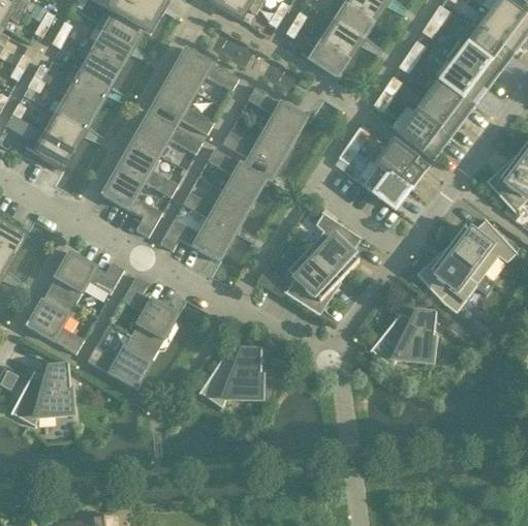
[(0,0),(24,13),(28,5),(20,0),(0,0)]
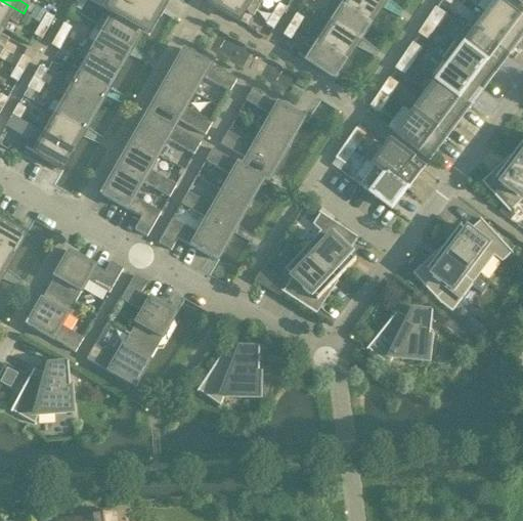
[(0,32),(1,34),(4,28),(9,18),(17,23),(24,13),(0,0),(0,32)]
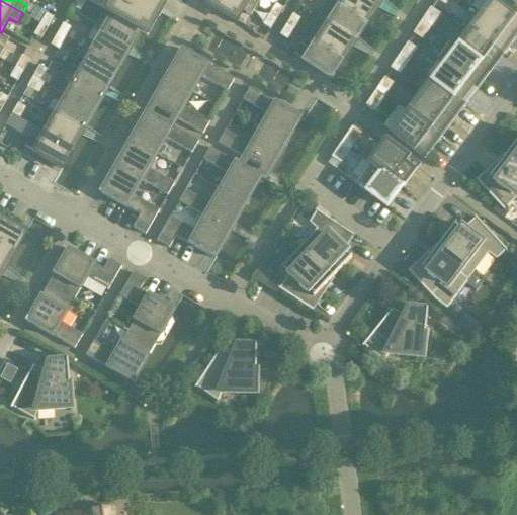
[(75,0),(73,4),(81,8),(85,0),(75,0)]
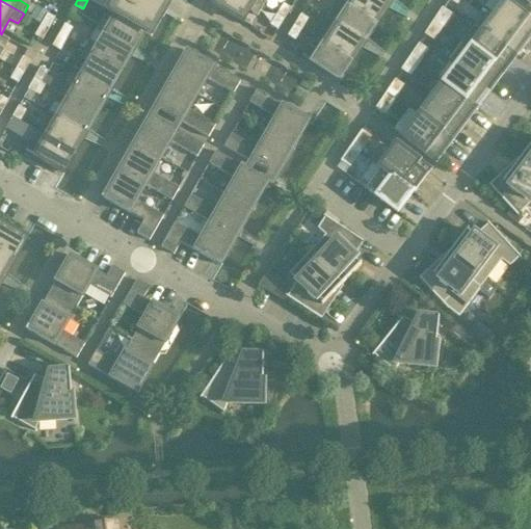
[(111,0),(106,9),(144,31),(151,35),(170,0),(111,0)]
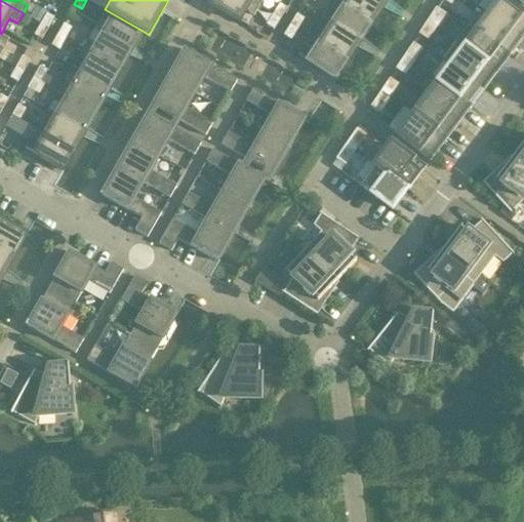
[(259,5),(250,0),(212,0),(210,3),(240,21),(246,9),(254,14),(259,5)]
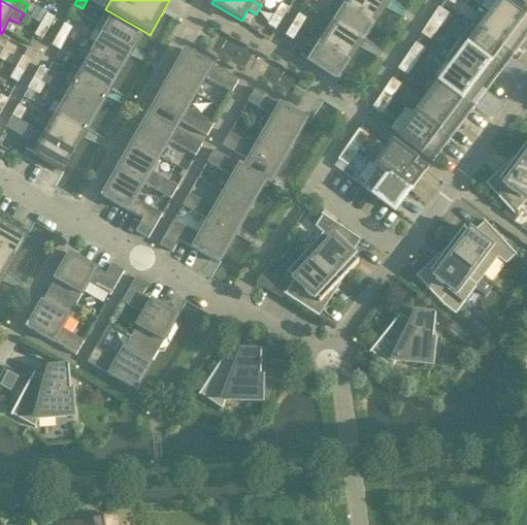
[(374,23),(340,0),(337,0),(332,7),(341,12),(335,23),(363,41),(374,23)]
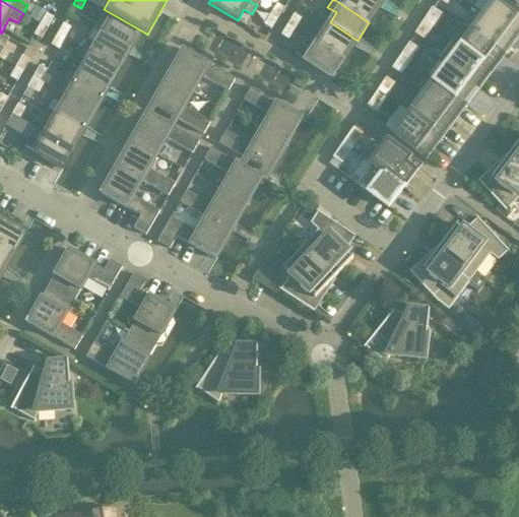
[(381,4),(375,0),(335,0),(369,22),(381,4)]
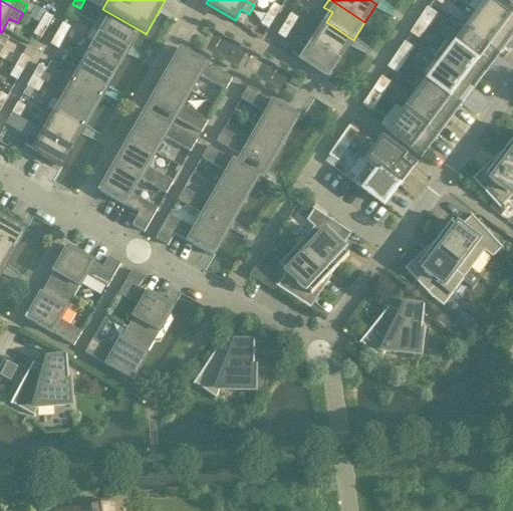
[(512,13),(495,0),(489,0),(479,13),(509,36),(512,32),(512,13)]
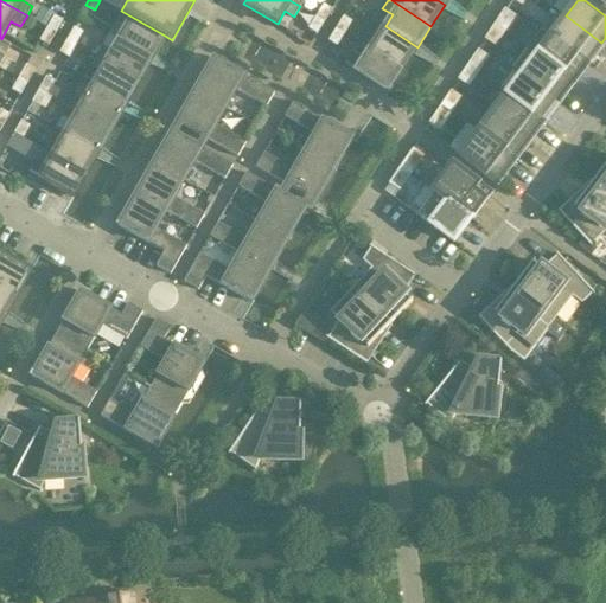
[(585,0),(605,15),(605,0),(585,0)]
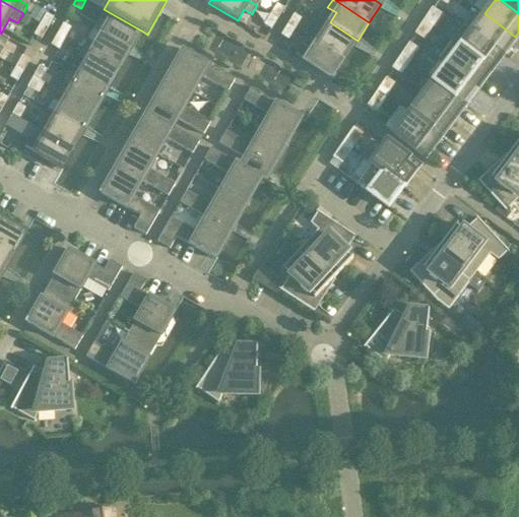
[(271,13),(278,17),(284,6),(277,2),(271,13)]
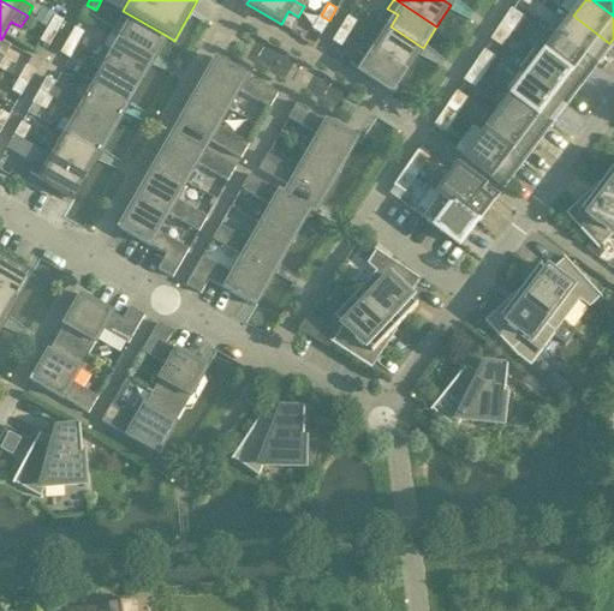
[(43,6),(35,19),(48,27),(55,13),(43,6)]
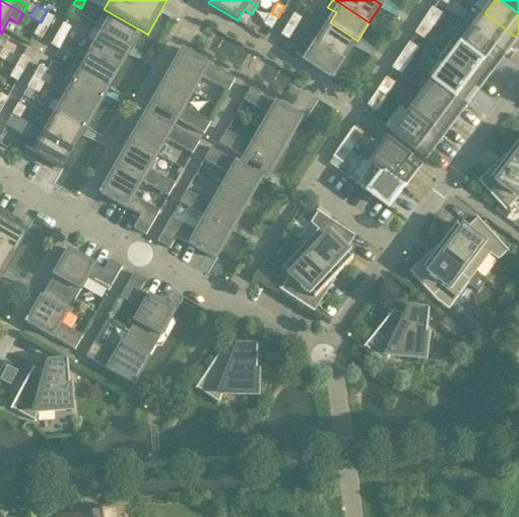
[(424,18),(433,25),(442,12),(433,5),(424,18)]
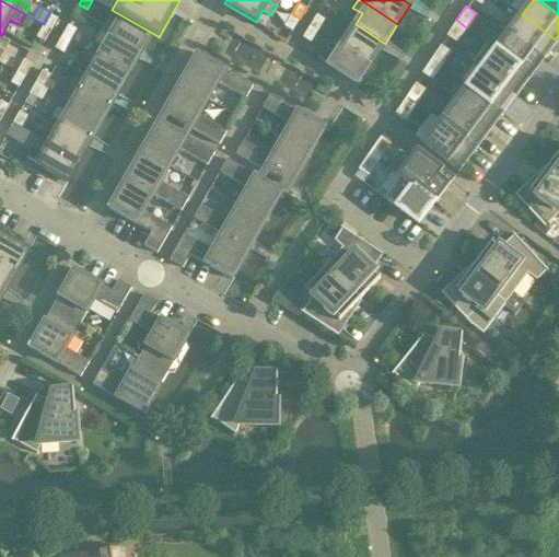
[(152,33),(112,10),(106,19),(116,24),(109,35),(141,53),(152,33)]
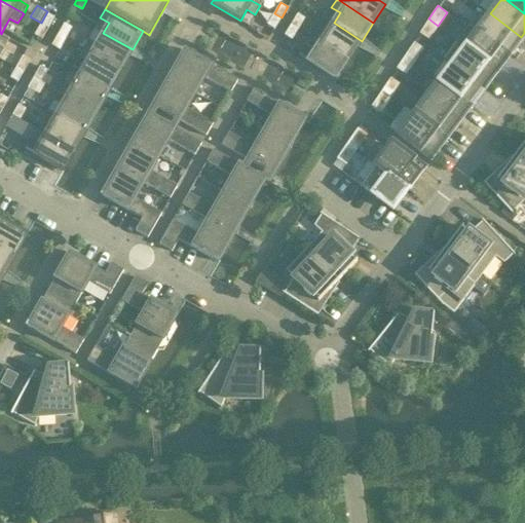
[(41,23),(49,28),(55,15),(47,11),(41,23)]
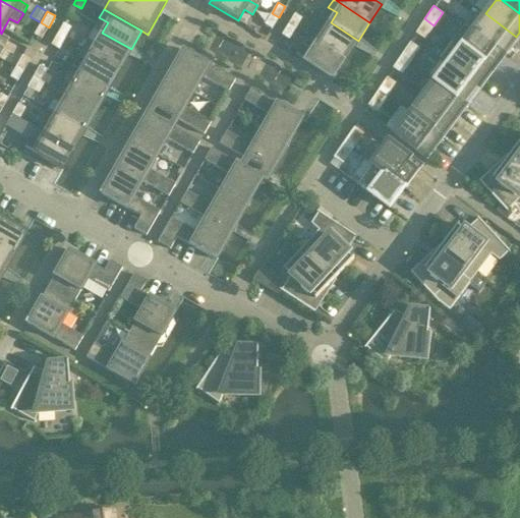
[(279,17),(272,13),(265,23),(272,27),(279,17)]
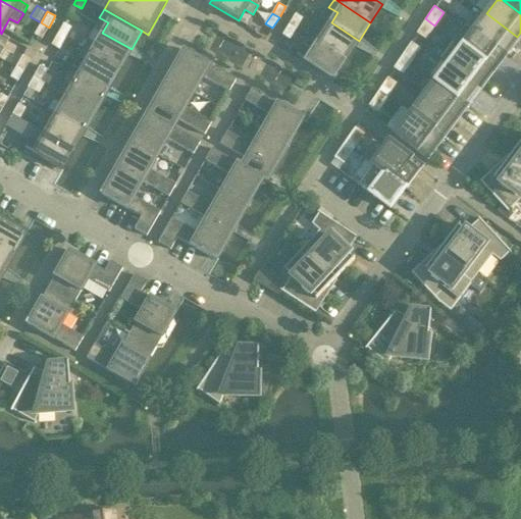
[(290,23),(296,28),(303,17),(296,13),(290,23)]
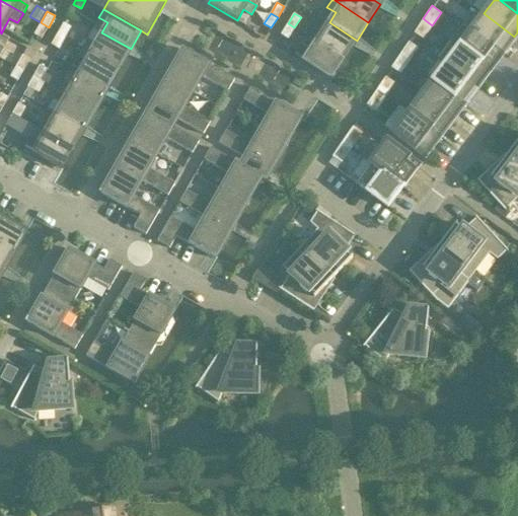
[(484,13),(471,30),(502,53),(514,37),(484,13)]
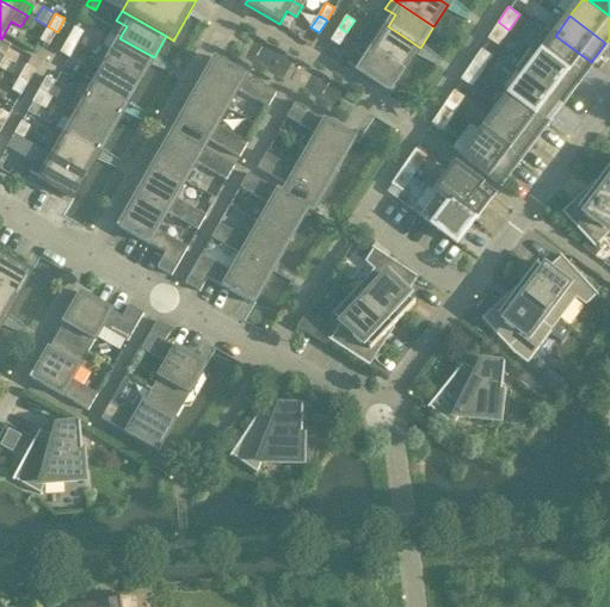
[(509,30),(498,22),(488,37),(499,44),(509,30)]
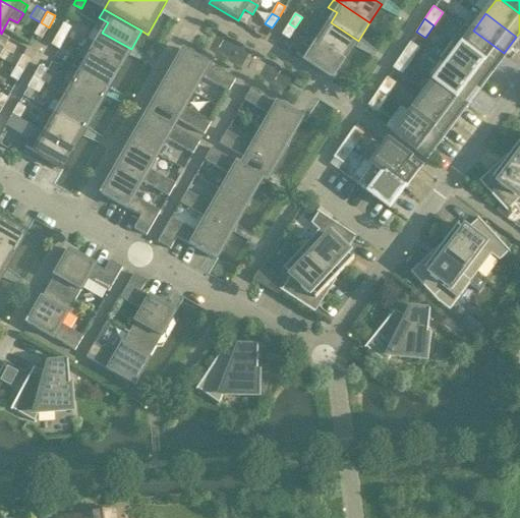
[(58,33),(65,37),(72,25),(64,21),(58,33)]
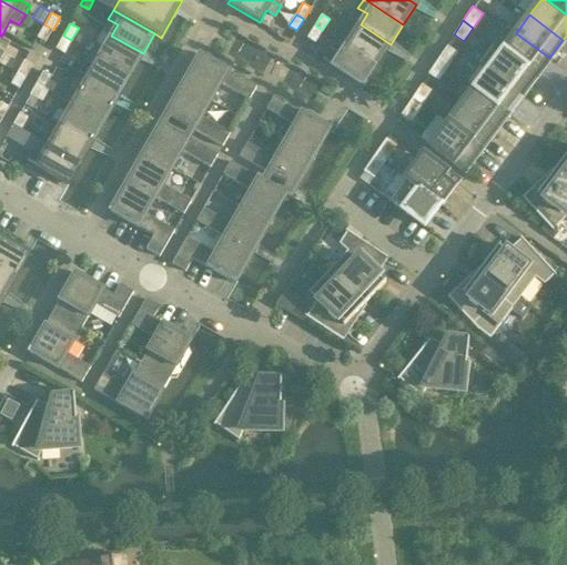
[(53,30),(44,24),(38,36),(47,40),(53,30)]
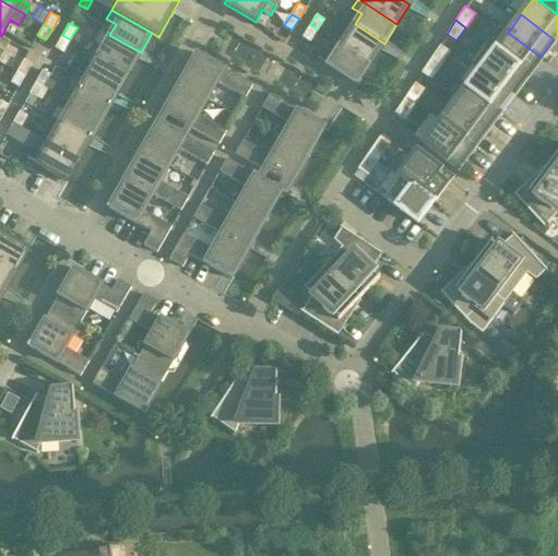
[(384,44),(355,24),(348,35),(339,30),(333,38),(371,63),(384,44)]
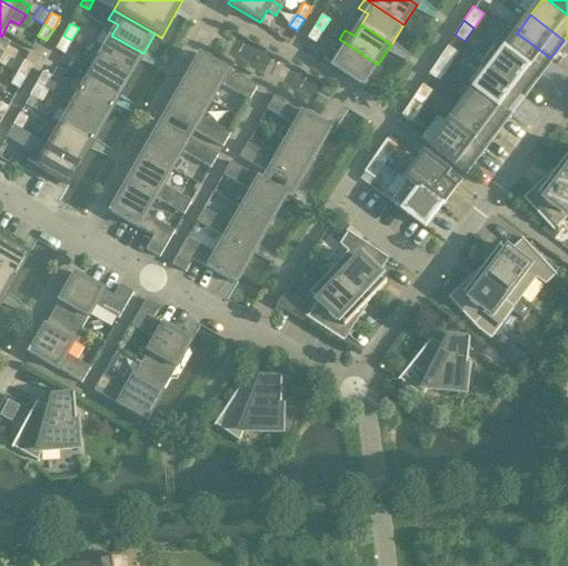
[(322,30),(316,26),(308,37),(316,41),(322,30)]
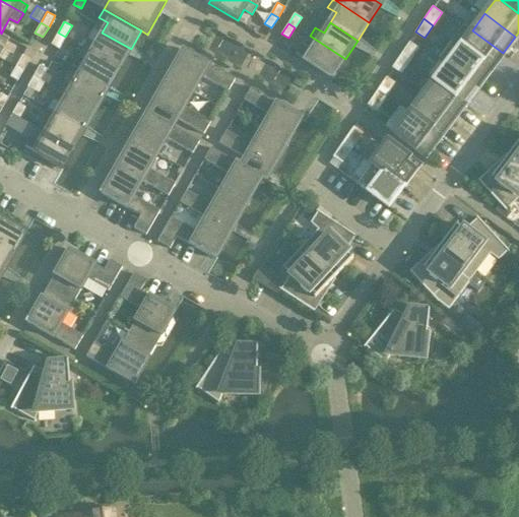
[(503,53),(472,30),(460,47),(491,70),(503,53)]
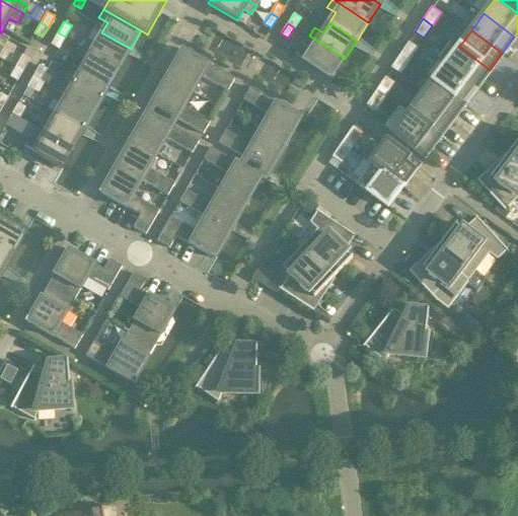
[(65,37),(58,32),(52,43),(59,47),(65,37)]
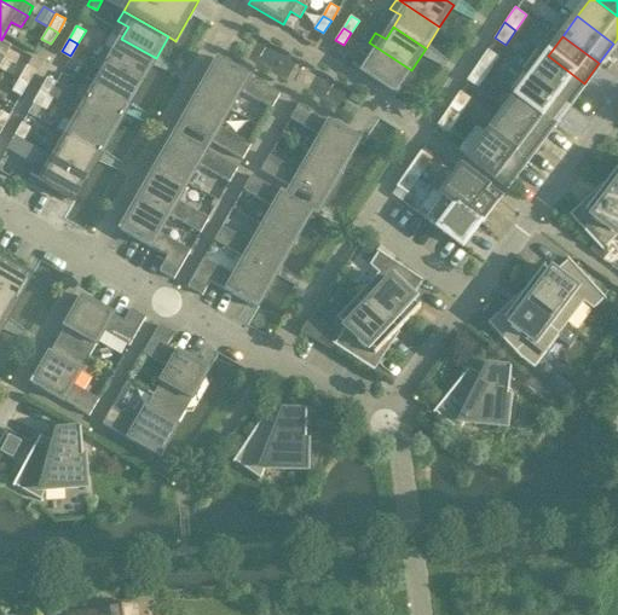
[(104,45),(98,56),(143,81),(156,58),(121,39),(115,51),(104,45)]
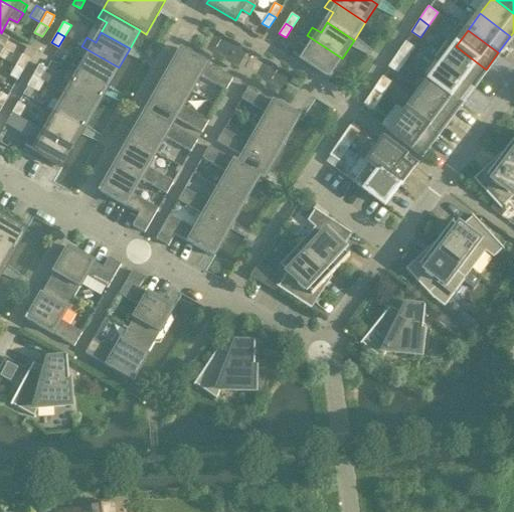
[(342,58),(307,35),(302,44),(308,48),(302,58),(329,76),(342,58)]
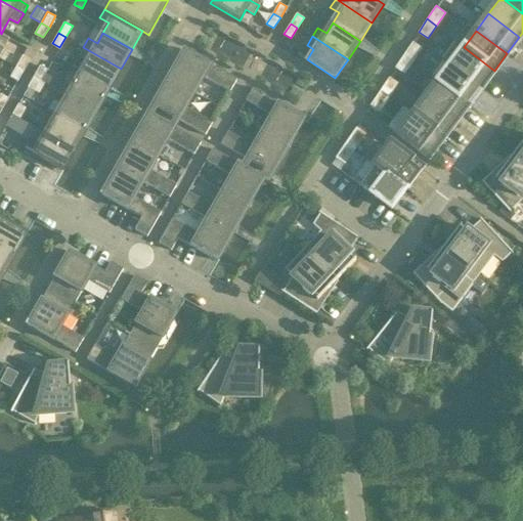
[(413,40),(404,53),(413,61),(423,47),(413,40)]
